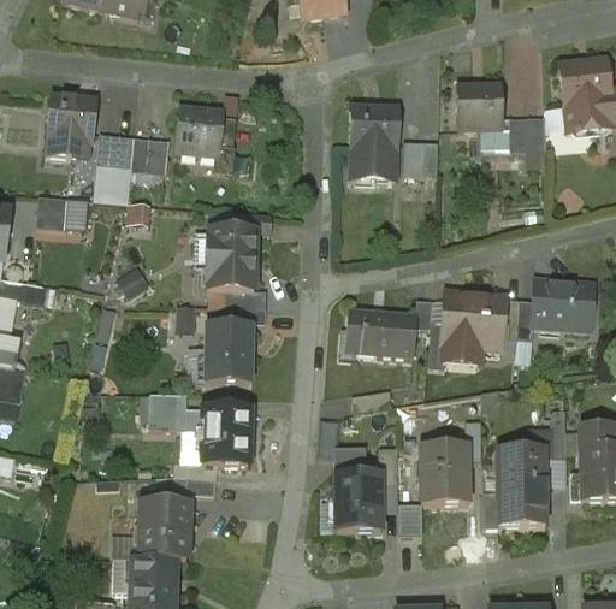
[(61,0),(61,1),(63,3),(63,1),(104,10),(104,11),(105,12),(107,0),(61,0)]
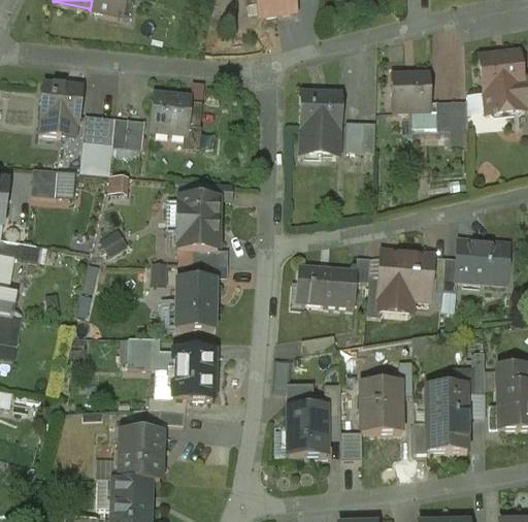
[(92,0),(90,10),(122,17),(125,0),(92,0)]
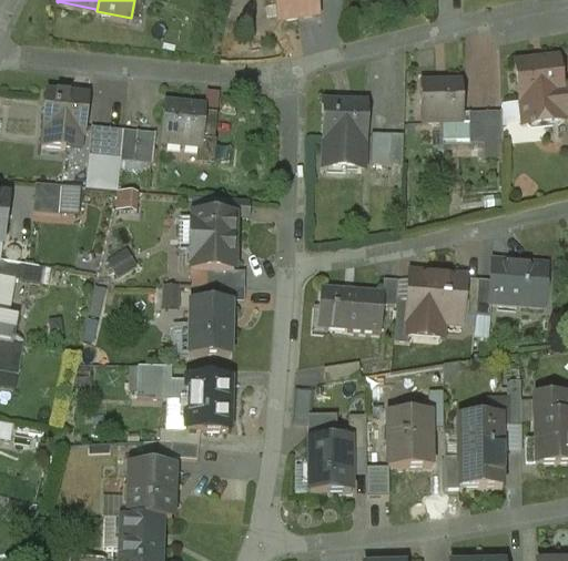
[(276,0),(280,19),(317,12),(315,0),(276,0)]
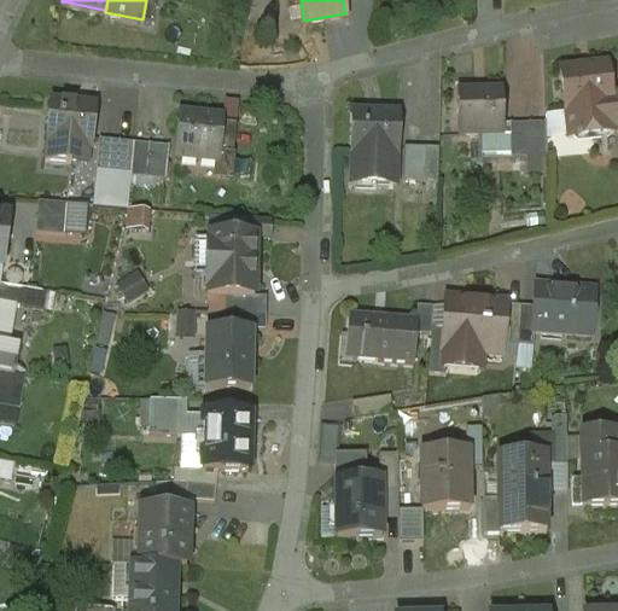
[(606,60),(560,65),(566,110),(569,134),(613,128),(610,105),(606,60)]
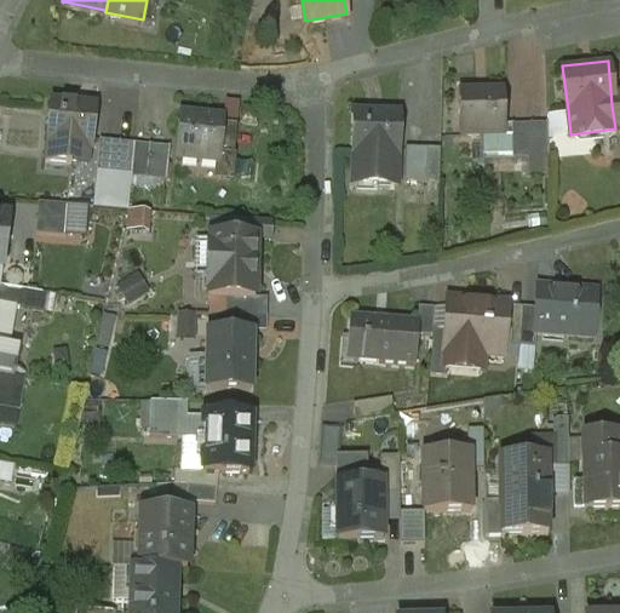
[(504,86),(458,87),(459,133),(505,132),(504,86)]
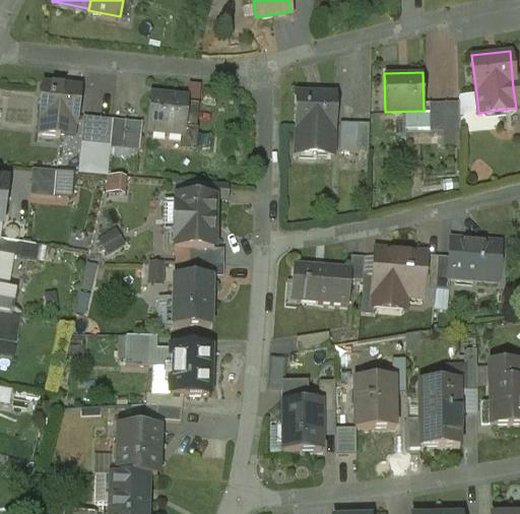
[(80,84),(43,80),(40,119),(61,121),(76,122),(76,123),(77,123),(80,84)]
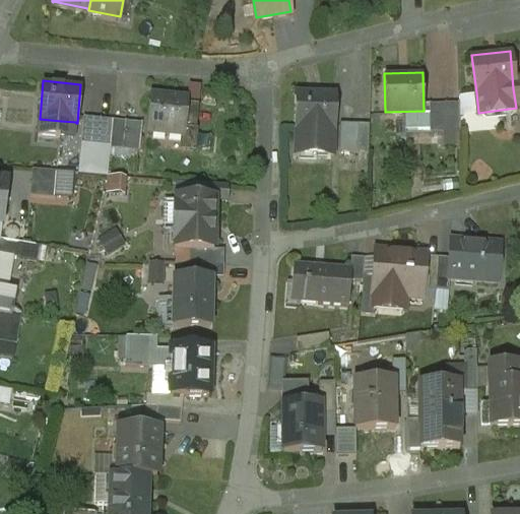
[(335,91),(297,90),(295,152),(317,153),(317,140),(333,141),(335,91)]
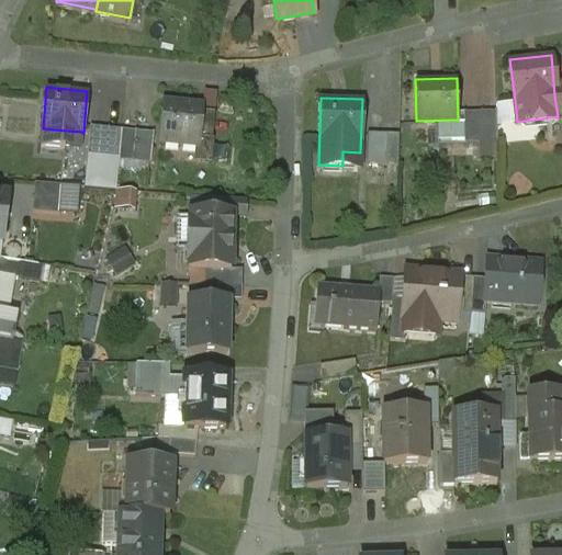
[(204,102),(164,99),(159,139),(200,144),(204,102)]
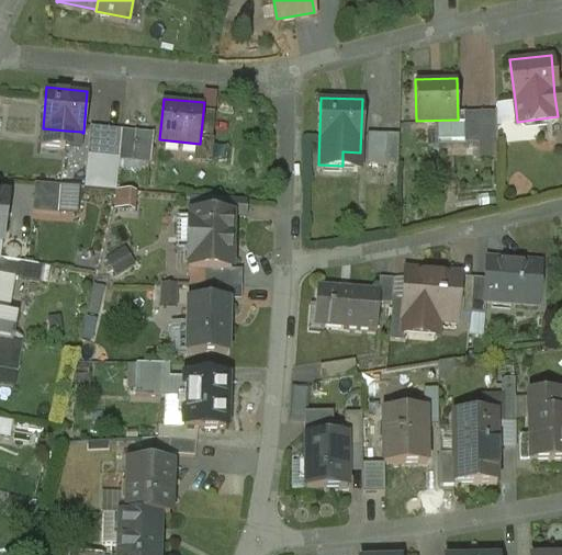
[(482,108),(463,109),(464,140),(483,139),(482,108)]
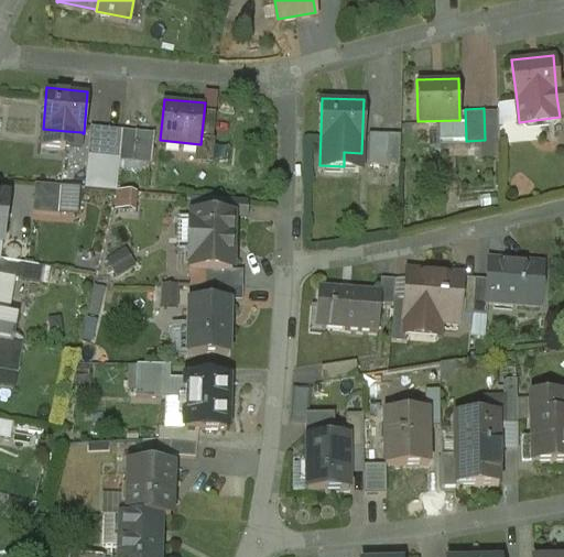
[(497,140),(497,108),(484,108),(485,140),(497,140)]
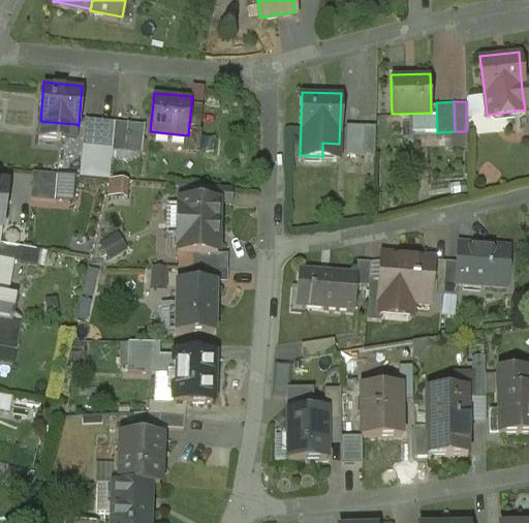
[(115,118),(85,115),(83,145),(112,147),(115,118)]
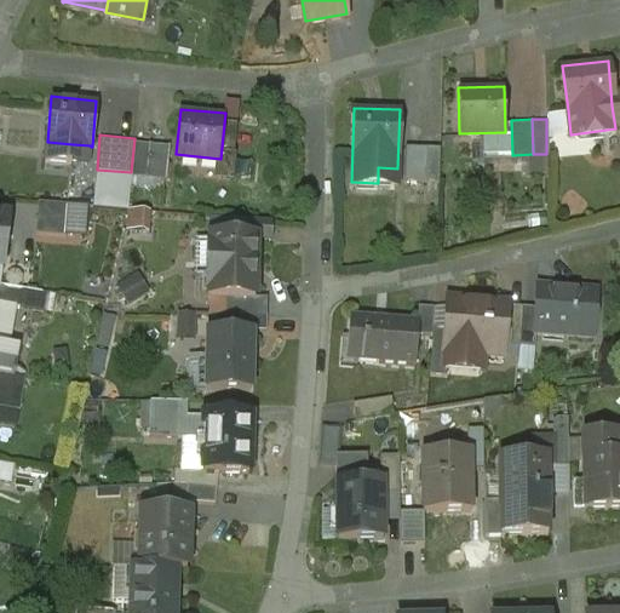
[(150,139),(135,138),(131,172),(147,175),(150,139)]
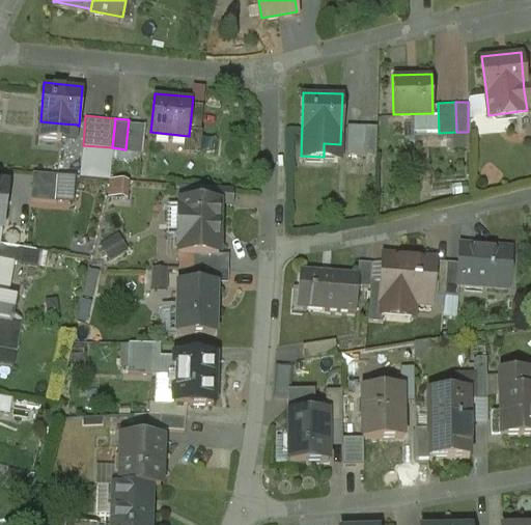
[(145,121),(129,119),(126,149),(143,150),(145,121)]
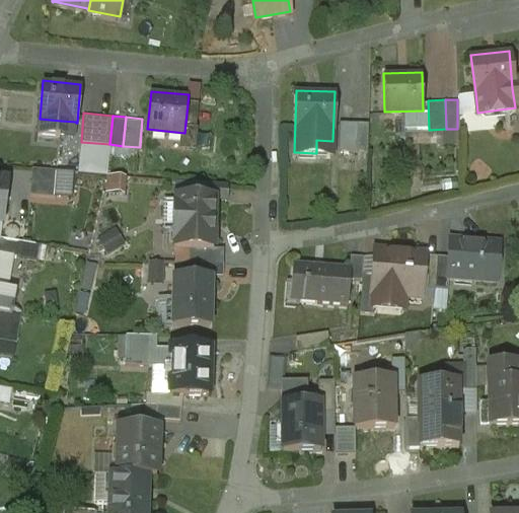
[(61,121),(40,119),(38,132),(60,134),(61,121)]
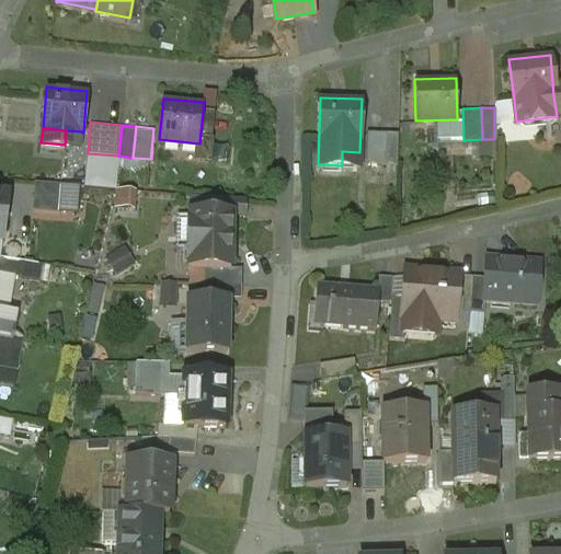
[(398,131),(366,130),(365,160),(397,161),(398,131)]
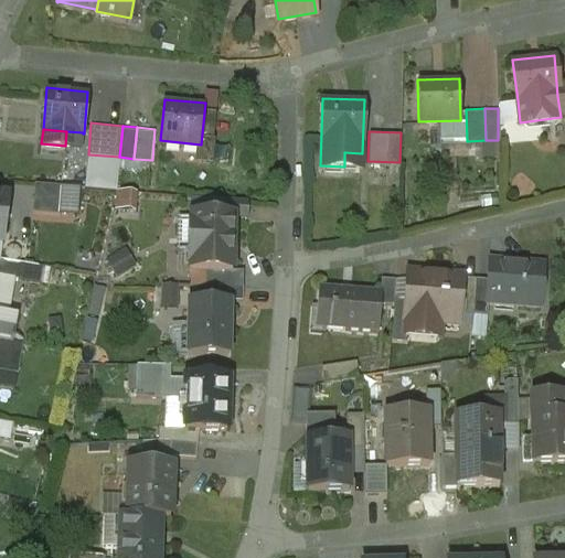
[(62,182),(35,180),(33,208),(60,211),(61,207),(62,182)]
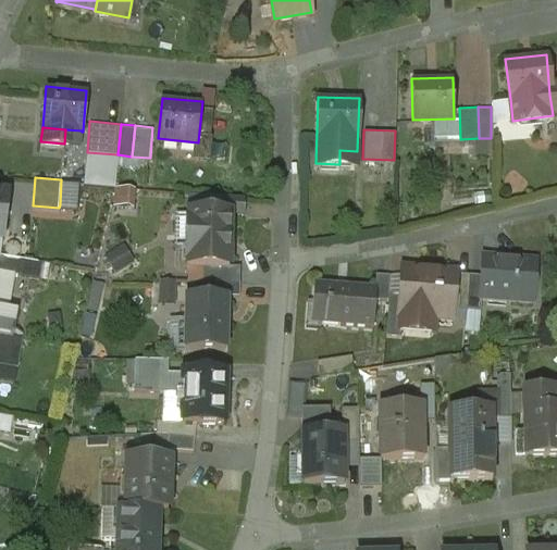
[(79,182),(61,179),(60,204),(77,205),(79,182)]
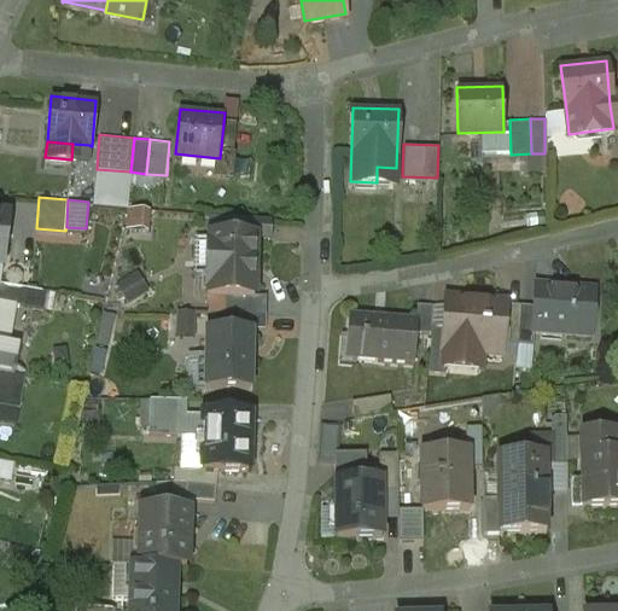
[(255,236),(211,234),(209,292),(226,292),(252,294),(252,292),(255,236)]
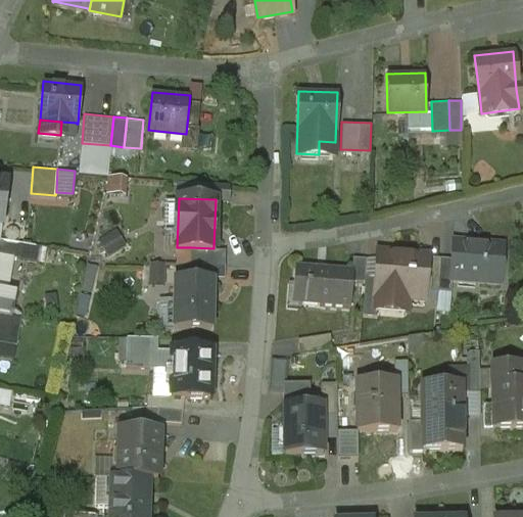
[(0,237),(0,252),(19,256),(22,241),(0,237)]
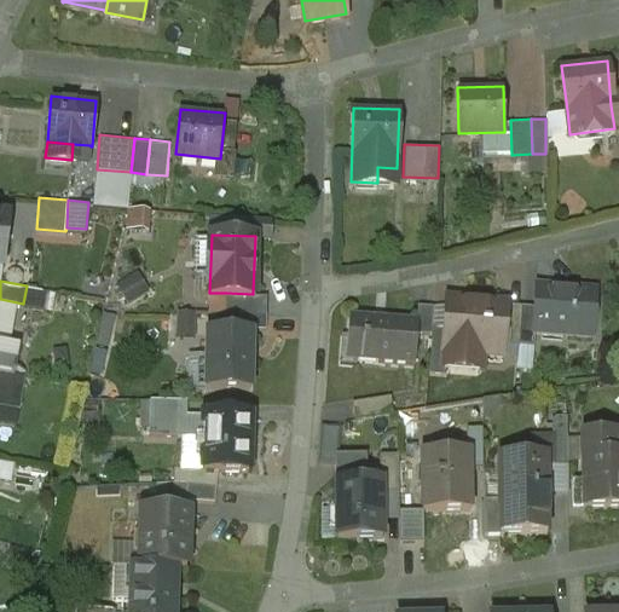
[(595,287),(537,282),(536,304),(533,328),(534,328),(591,333),(595,287)]
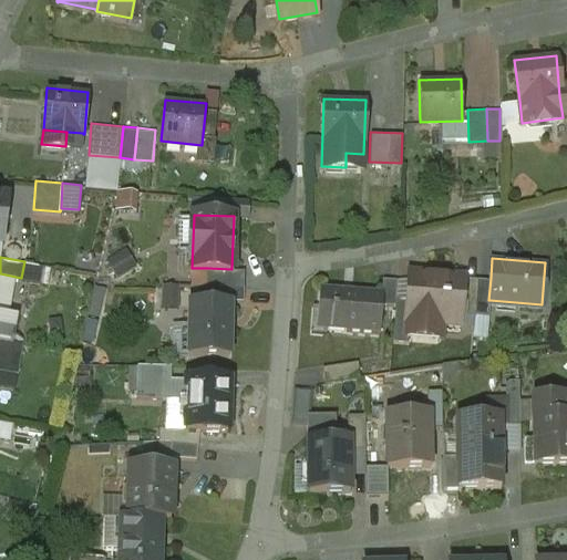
[(42,265),(24,261),(21,278),(39,281),(42,265)]
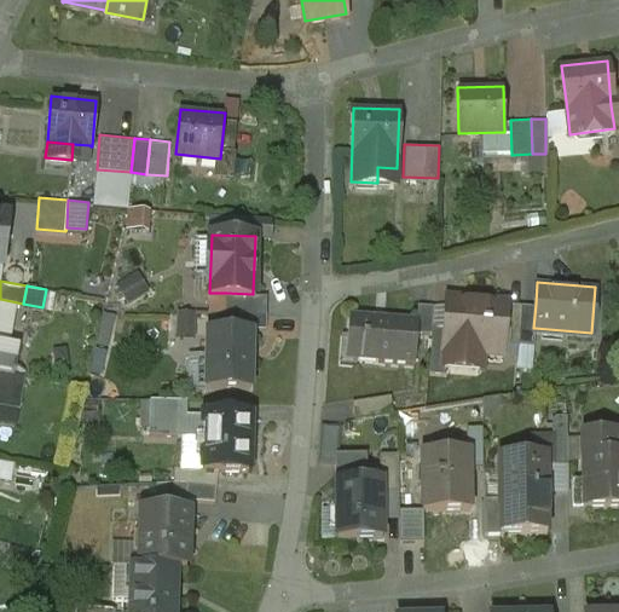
[(253,293),(253,294),(226,293),(226,310),(239,311),(266,311),(267,293),(253,293)]
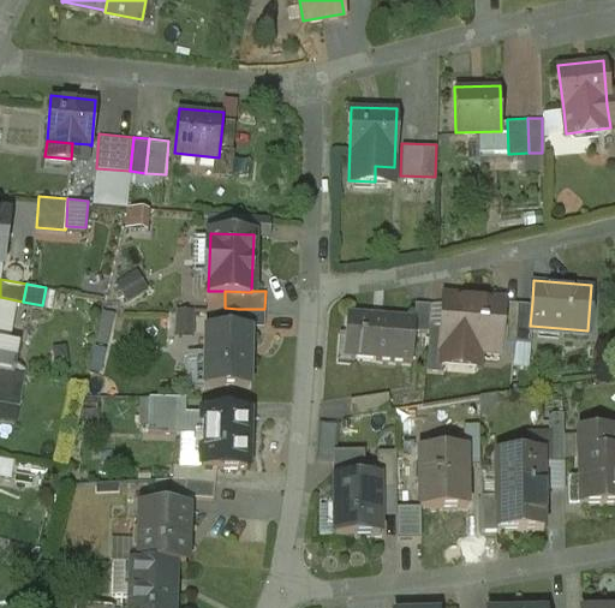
[(503,298),(445,293),(441,323),(440,344),(445,344),(443,361),(478,364),(479,346),(500,349),(500,338),(501,325),(503,299),(503,298)]
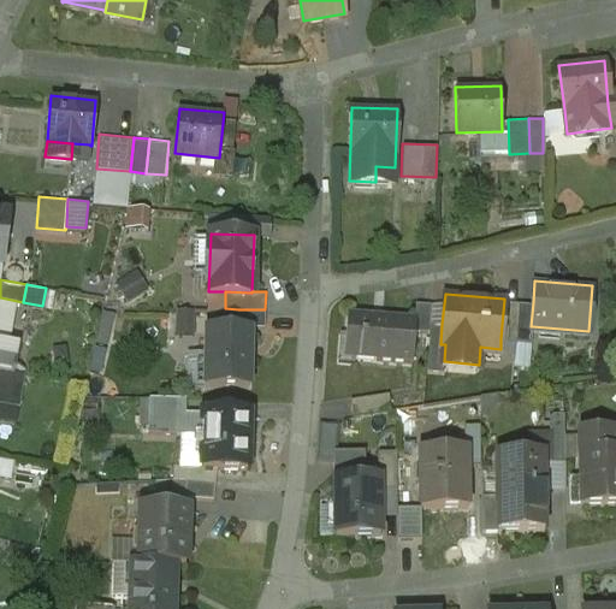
[(519,301),(504,300),(502,325),(516,326),(519,301)]
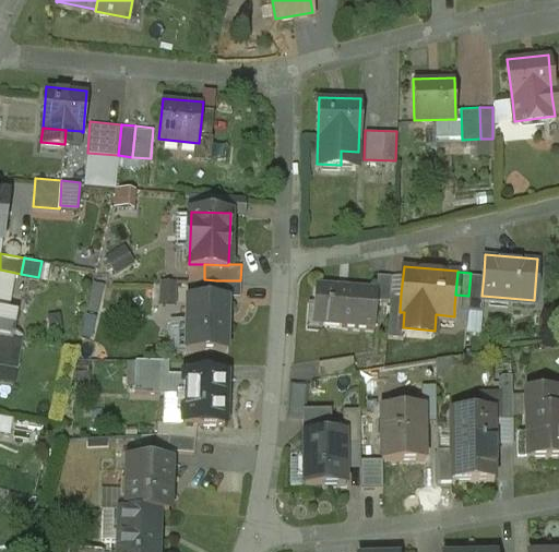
[(392,274),(378,273),(377,285),(378,285),(377,298),(390,298),(390,292),(392,274)]
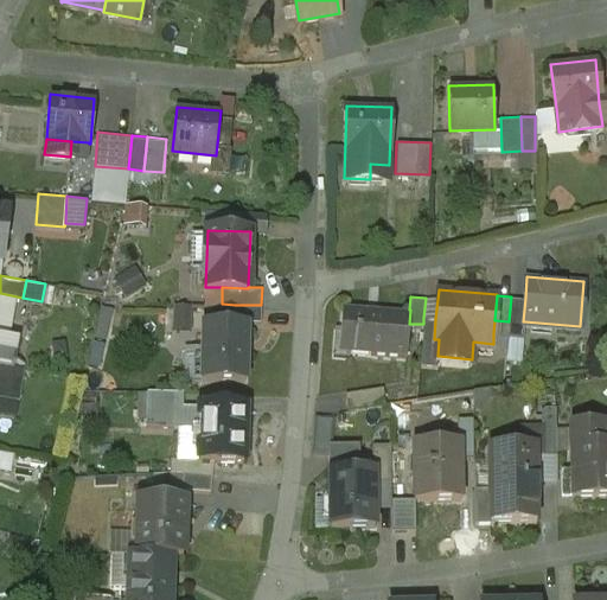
[(525,298),(511,297),(509,321),(508,334),(524,336),(524,321),(523,321),(525,298)]
